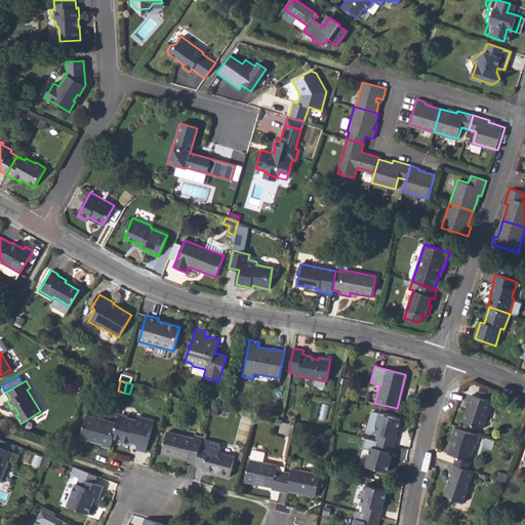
[(460,421),(482,429),(491,401),(470,394),(467,402),(469,402),(467,410),(465,409),(460,421)]
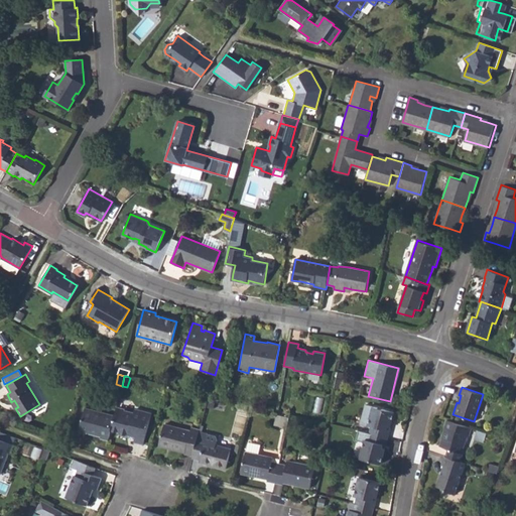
[(370,424),(368,431),(388,436),(389,430),(386,430),(387,426),(390,427),(394,410),(364,402),(359,421),(370,424)]
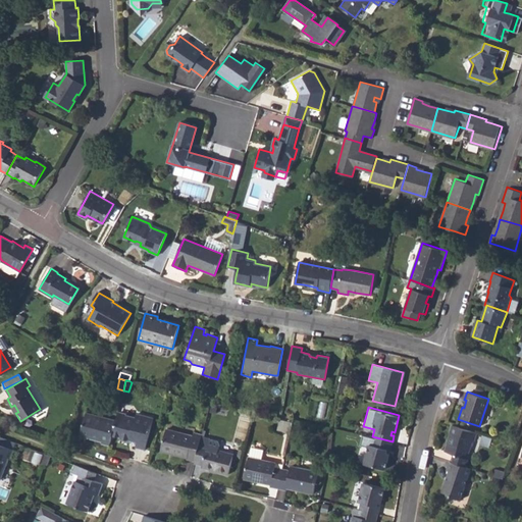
[(108,446),(111,434),(115,420),(86,413),(80,435),(101,441),(101,444),(108,446)]
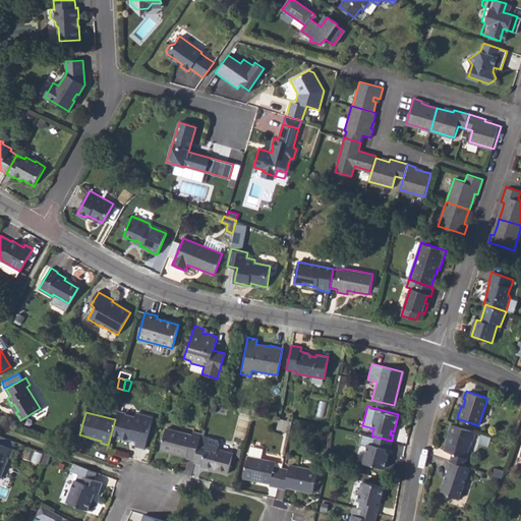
[(111,433),(120,437),(120,438),(129,441),(130,439),(136,441),(135,446),(143,448),(152,417),(135,412),(133,417),(125,415),(123,420),(115,418),(115,419),(111,433)]
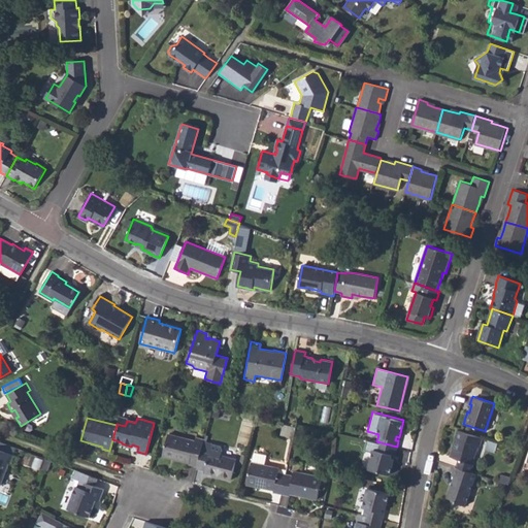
[(279,434),(293,437),(296,426),(282,423),(279,434)]
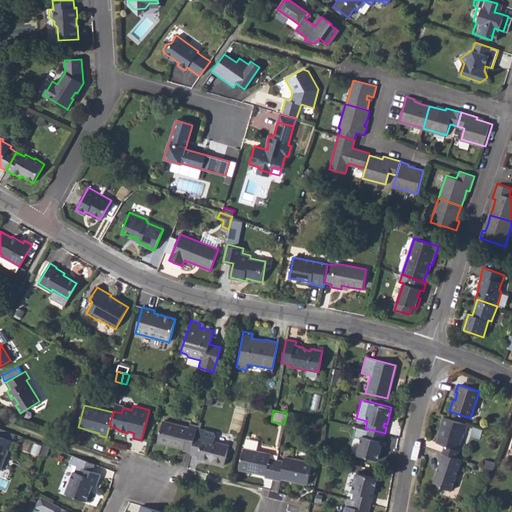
[(441,416),(439,424),(442,425),(439,433),(437,433),(434,442),(443,444),(440,452),(454,457),(462,432),(464,433),(466,424),(441,416)]
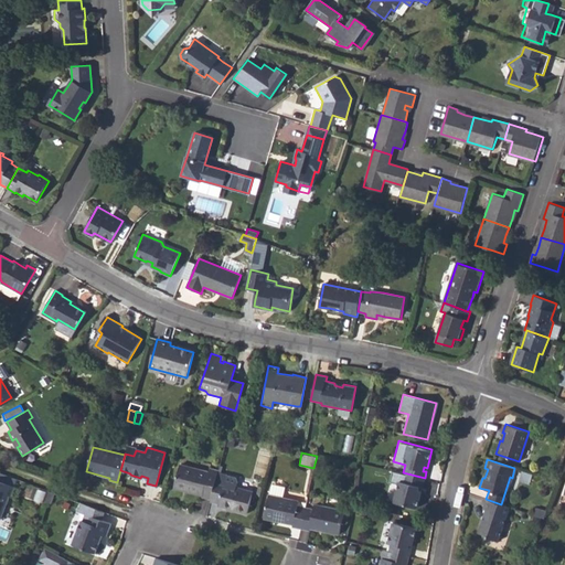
[(202,496),(205,484),(214,487),(219,471),(209,469),(208,472),(179,465),(173,487),(202,496)]
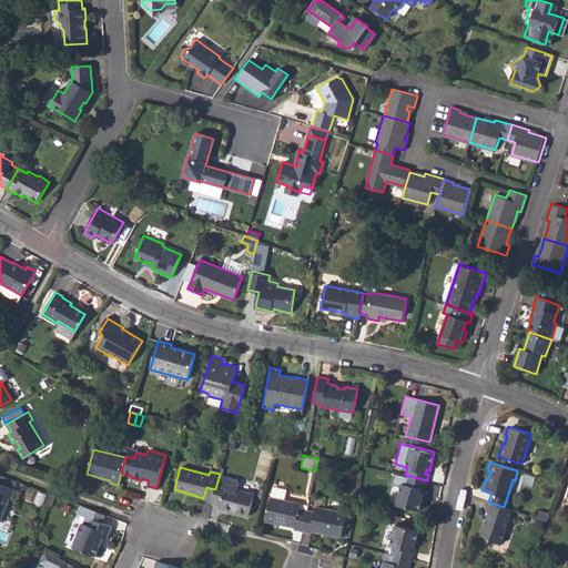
[(534,482),(536,475),(520,470),(518,478),(534,482)]
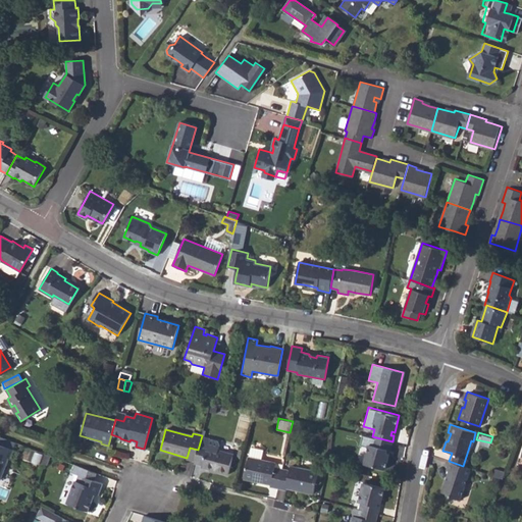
[(194,463),(202,465),(201,466),(227,474),(232,454),(218,450),(219,444),(218,440),(209,438),(210,438),(202,435),(198,450),(195,461),(194,463)]
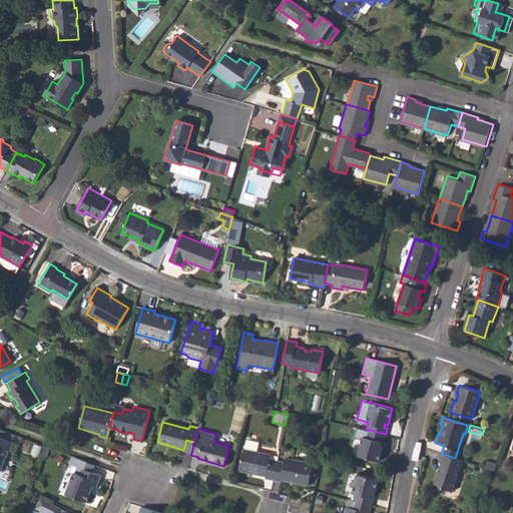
[(366,431),(355,428),(353,437),(360,440),(356,456),(378,462),(382,445),(379,444),(380,441),(383,442),(386,434),(366,429),(366,431)]
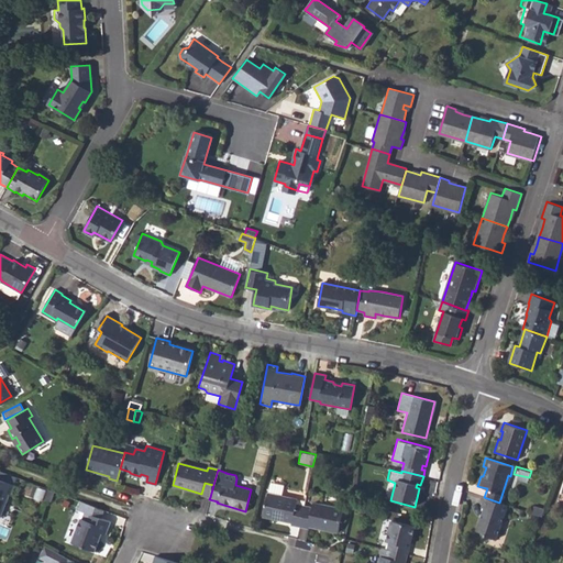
[(0,517),(9,494),(10,494),(13,485),(0,478),(0,517)]
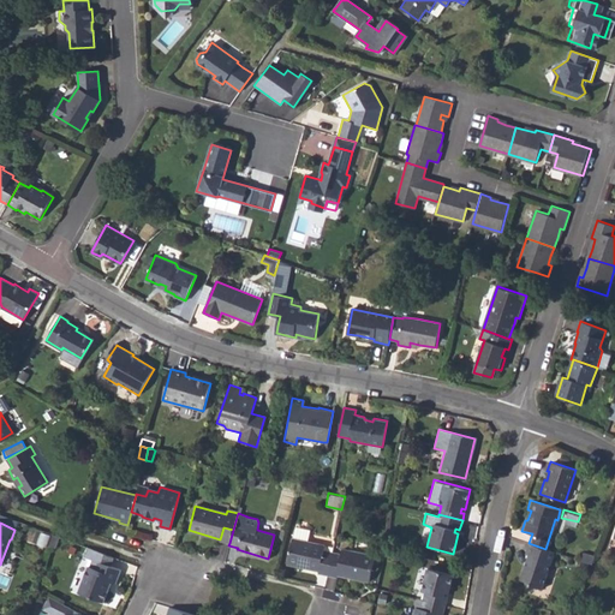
[(292,538),(306,542),(309,530),(294,526),(292,538)]
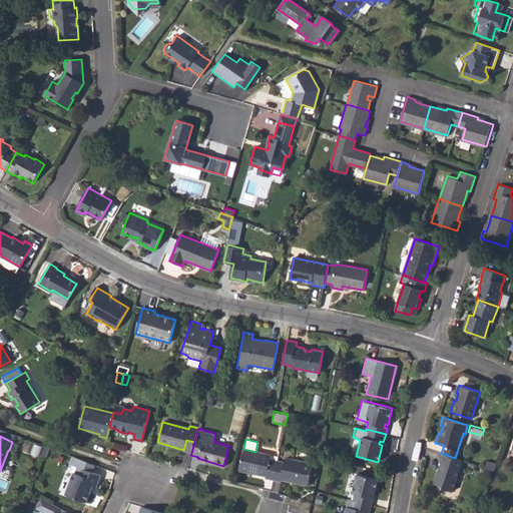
[(183,450),(191,453),(194,442),(186,440),(183,450)]
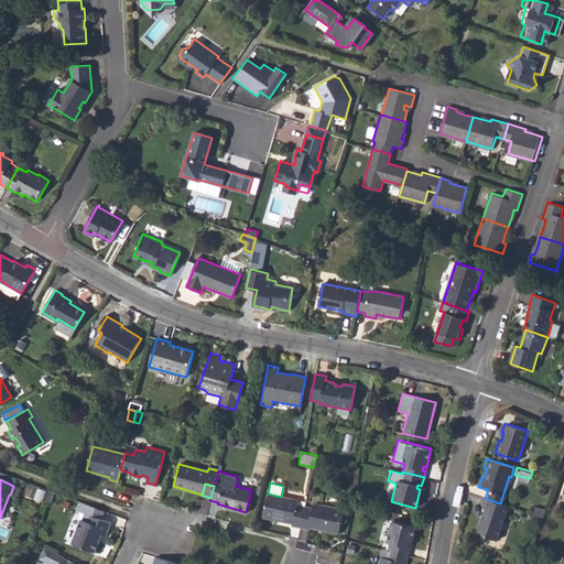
[(268,494),(262,517),(292,523),(292,525),(300,528),(304,507),(296,506),(297,500),(281,497),(268,494)]
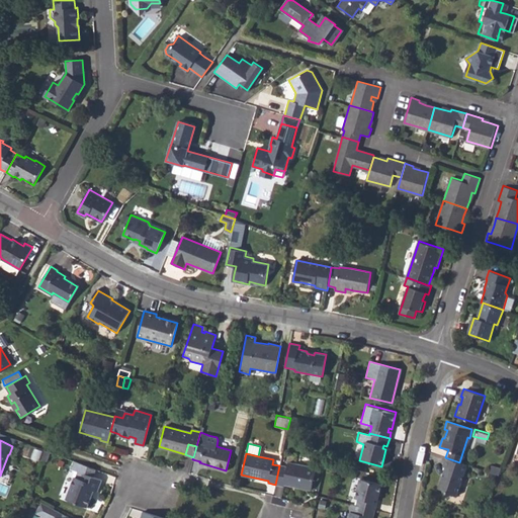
[(444,457),(441,466),(444,467),(437,487),(447,491),(447,494),(455,496),(465,464),(459,462),(445,457),(444,457)]
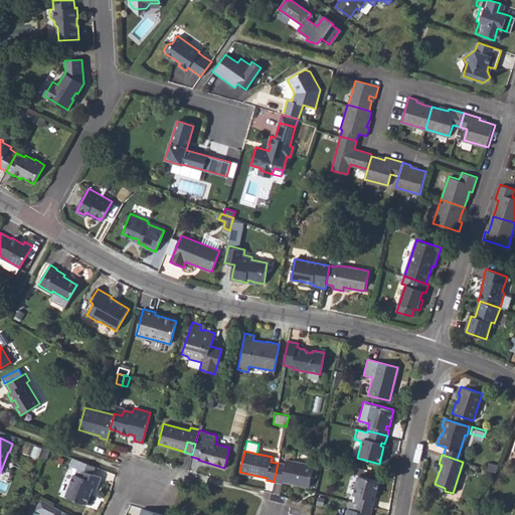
[(72,458),(70,465),(74,467),(71,473),(73,474),(65,496),(87,504),(94,487),(97,489),(101,477),(93,474),(80,469),(83,462),(72,458)]
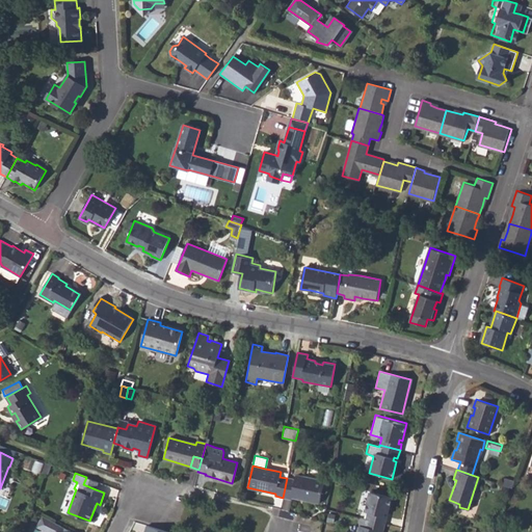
[(283,498),(291,499),(292,497),(318,502),(323,481),(295,475),(294,480),(287,478),(283,498)]
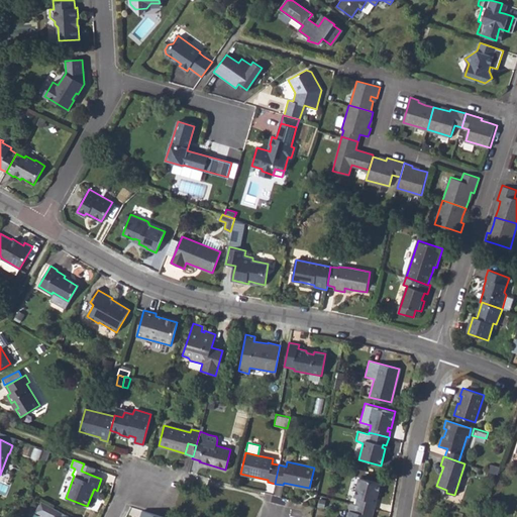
[(81,471),(93,476),(96,468),(84,463),(81,471)]
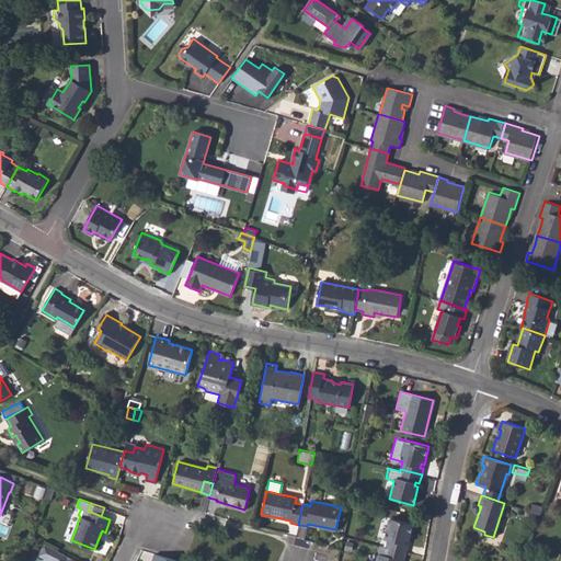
[(528,511),(539,514),(541,506),(530,503),(528,511)]
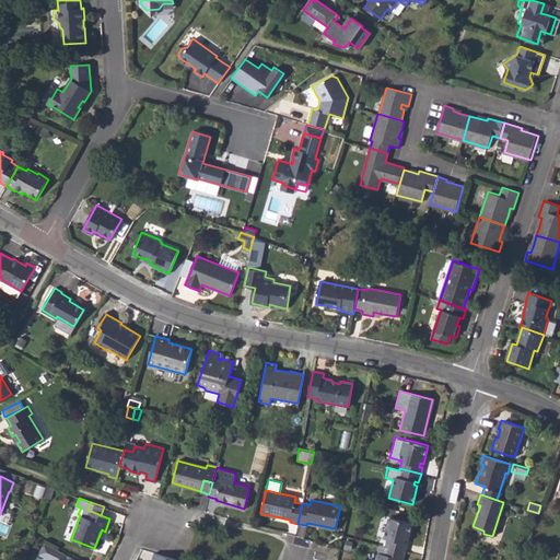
[(385,545),(406,550),(407,545),(404,544),(405,539),(409,540),(412,523),(387,516),(382,538),(386,539),(385,545)]
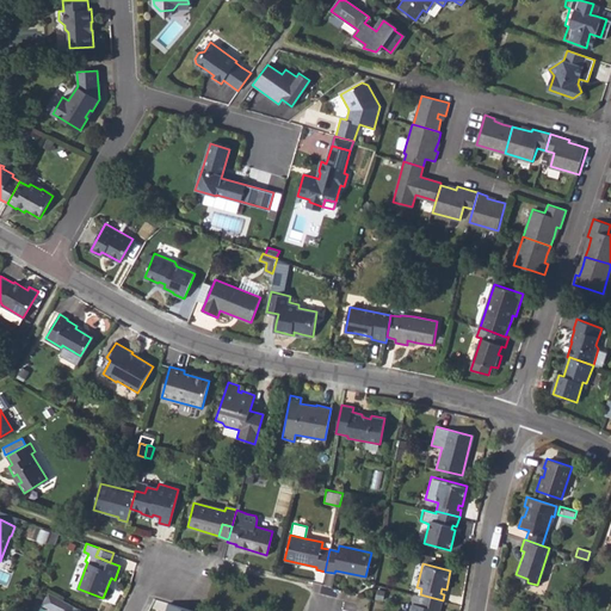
[(65,610),(68,603),(48,592),(42,605),(55,610),(65,610)]
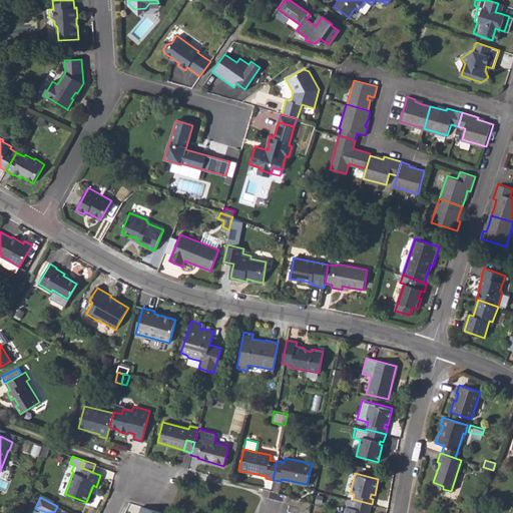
[(347,506),(344,512),(367,512),(368,512),(370,512),(372,504),(353,499),(351,507),(347,506)]
